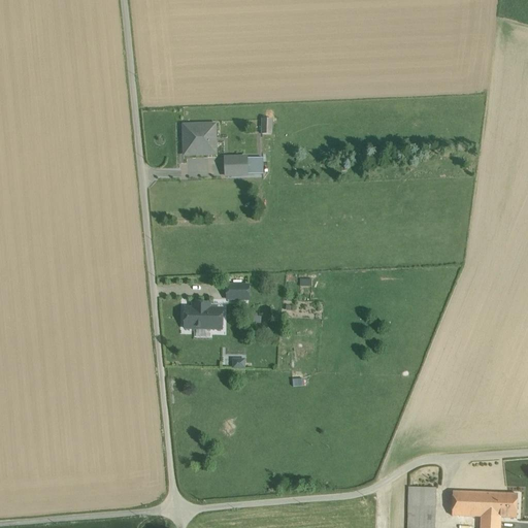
[(272,120),(263,120),(262,135),(271,135),(272,120)]
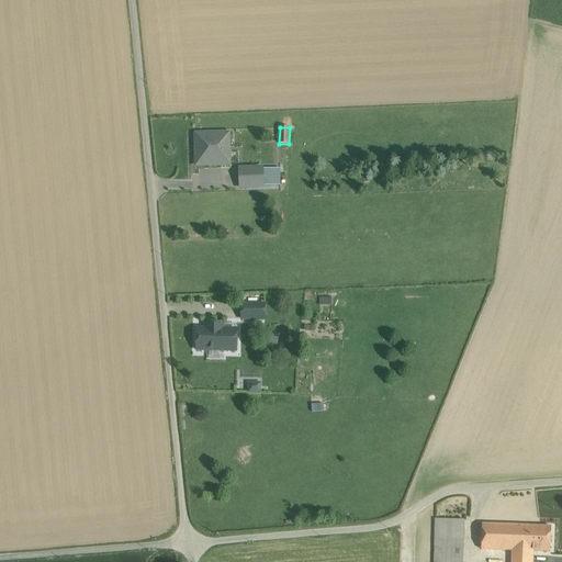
[(225,134),(195,134),(197,166),(222,165),(222,146),(226,146),(225,134)]
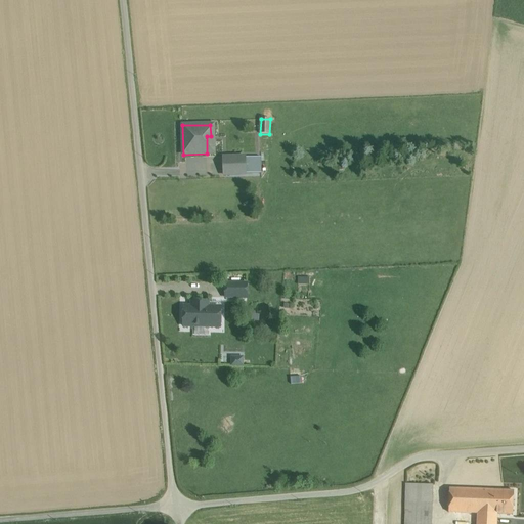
[(246,166),(225,166),(225,176),(246,176),(246,166)]
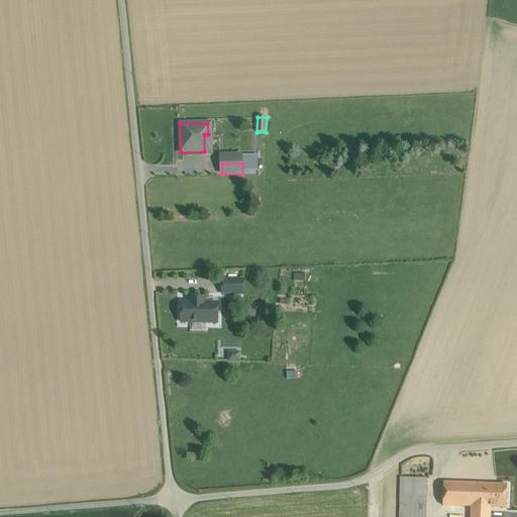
[(243,280),(222,280),(222,294),(243,294),(243,280)]
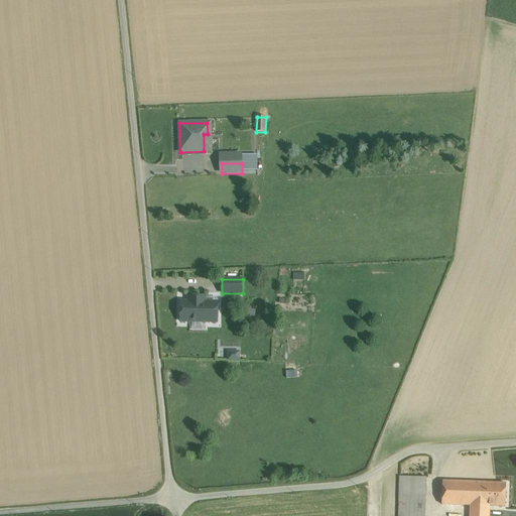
[(205,297),(192,297),(192,302),(181,301),(180,321),(217,323),(217,302),(205,302),(205,297)]
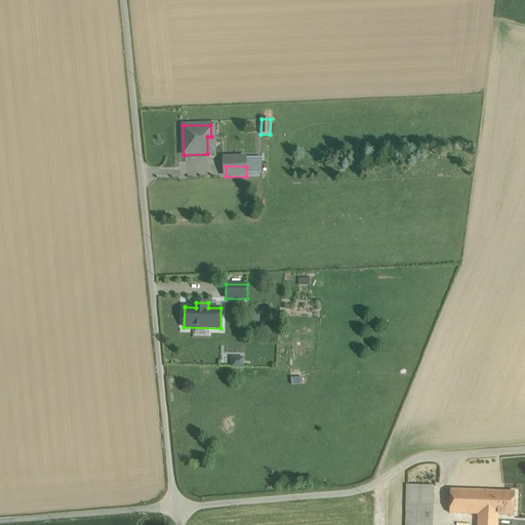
[(231,357),(231,366),(244,366),(244,353),(236,352),(236,357),(231,357)]
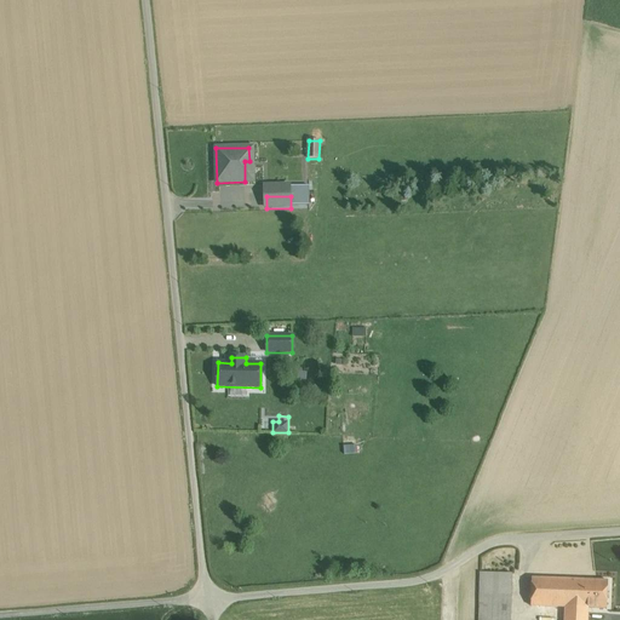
[(512,574),(481,573),(480,595),(511,596),(512,574)]
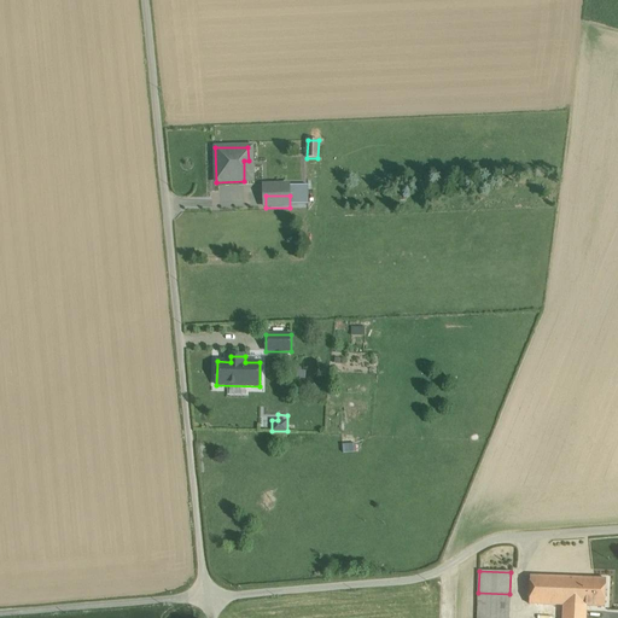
[(578,578),(530,577),(529,604),(564,605),(577,606),(578,578)]
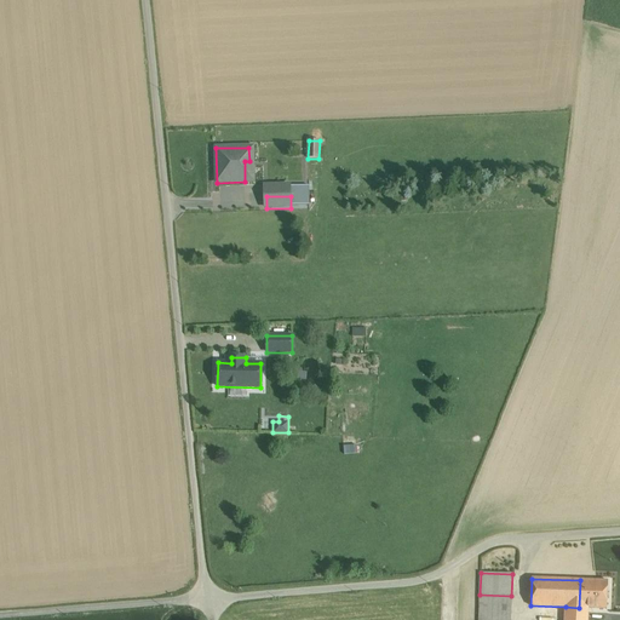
[(608,581),(580,580),(579,608),(587,608),(607,609),(608,581)]
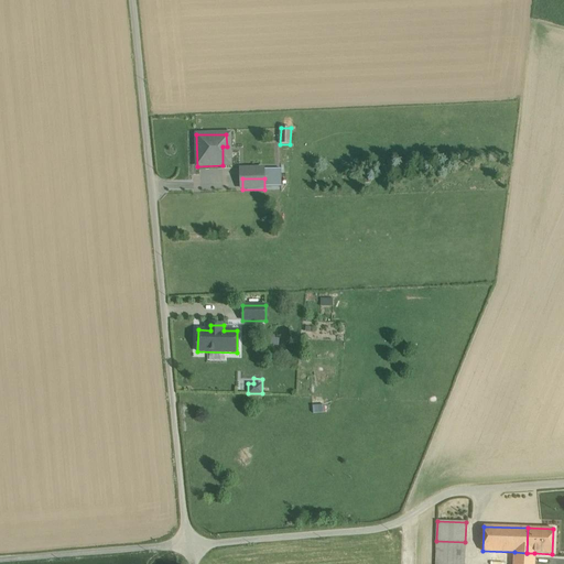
[(464,563),(465,542),(436,541),(435,563),(464,563)]
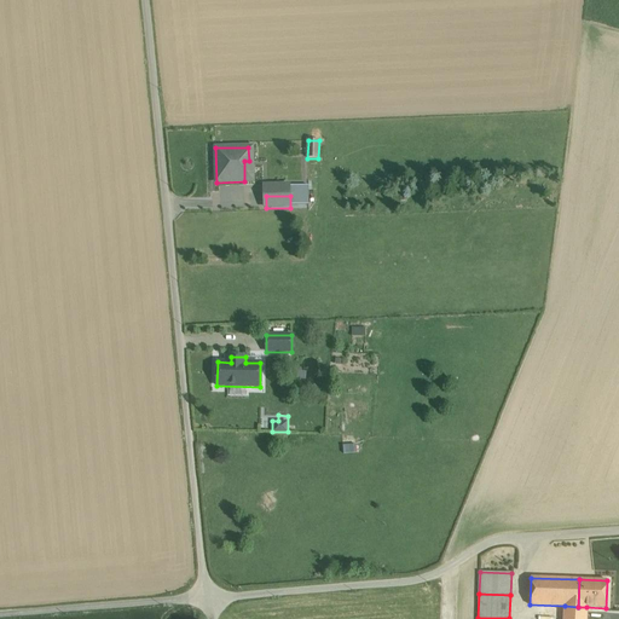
[(578,607),(565,606),(563,618),(586,618),(586,607),(578,607)]
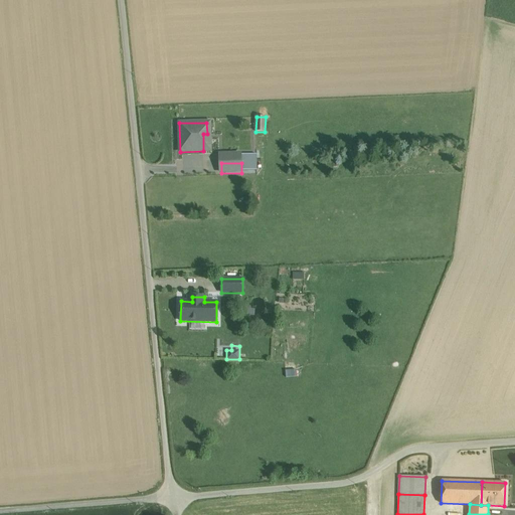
All buildings are outlined.
